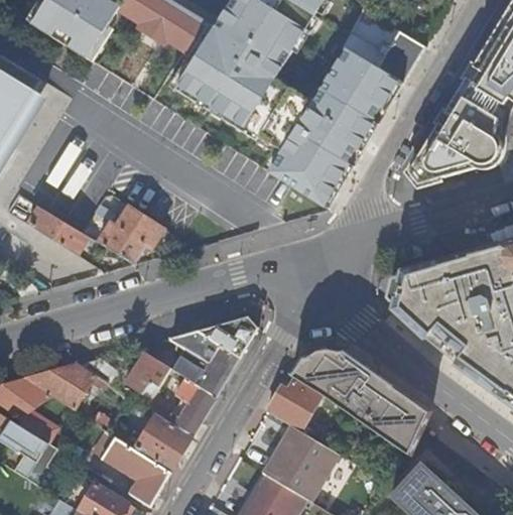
[(39,0),(27,21),(87,58),(114,14),(136,27),(133,31),(163,48),(165,44),(191,61),(214,26),(169,0),(39,0)]
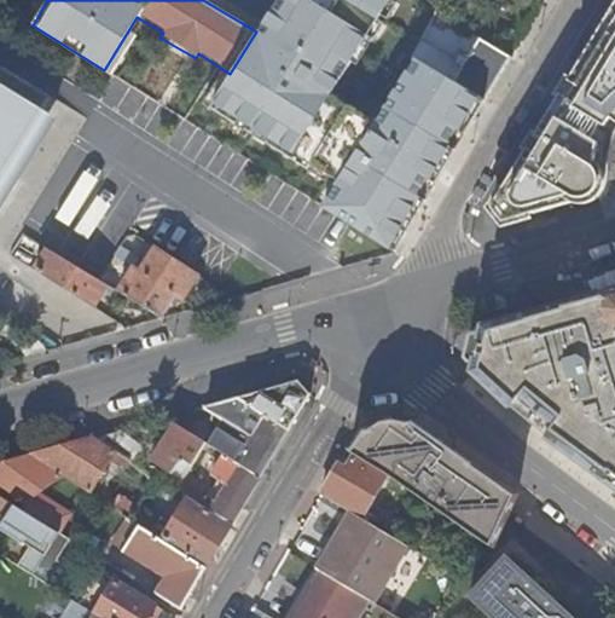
[(482,100),(410,58),(376,122),(326,92),(335,76),(340,79),(387,0),(276,0),(256,32),(230,74),(208,110),(251,137),(254,132),(267,139),(265,144),(307,172),(309,167),(337,183),(321,207),(392,252),(482,100)]
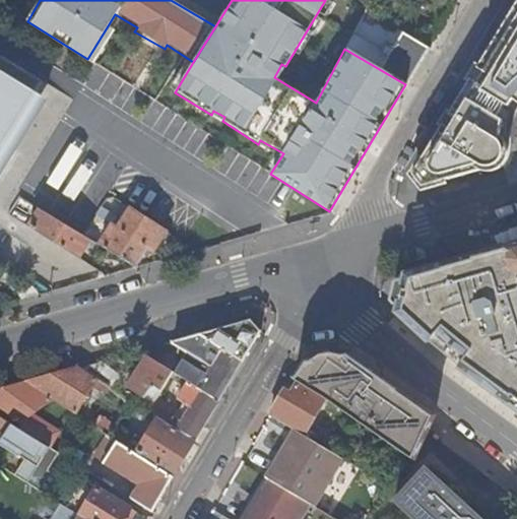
[(416,167),(427,181),(491,164),(497,158),(500,153),(501,149),(500,144),(507,143),(507,134),(509,123),(510,117),(516,104),(516,0),(515,0),(476,66),(480,68),(474,79),(470,78),(449,113),(453,115),(446,126),(442,124),(416,167)]
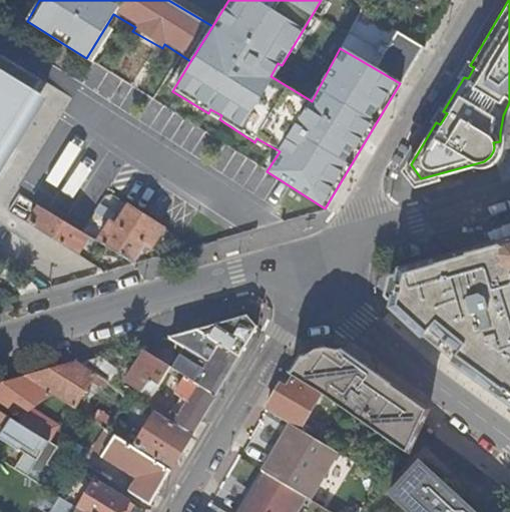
[(357,17),(367,23),(371,14),(362,9),(357,17)]
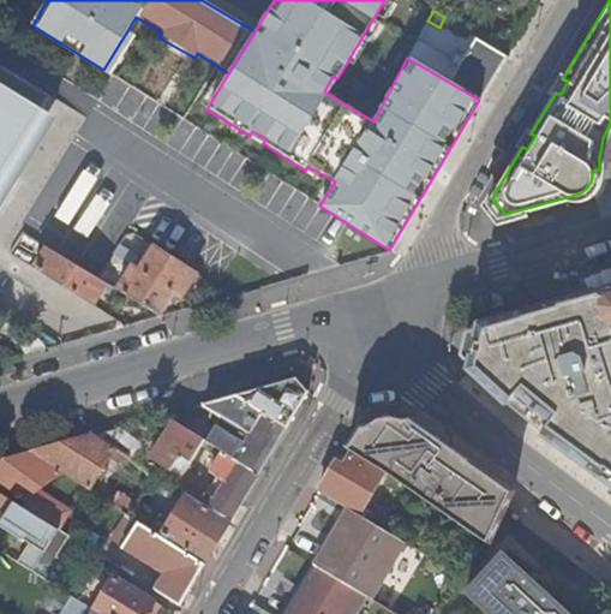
[(459,64),(429,46),(418,39),(407,58),(479,100),(505,55),(475,37),(459,64)]
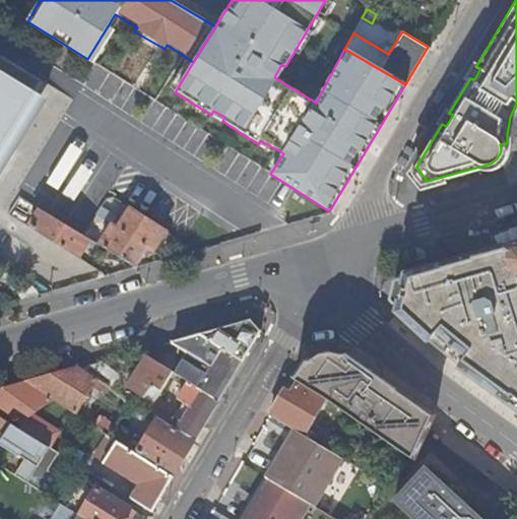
[(0,142),(38,80),(0,57),(0,142)]
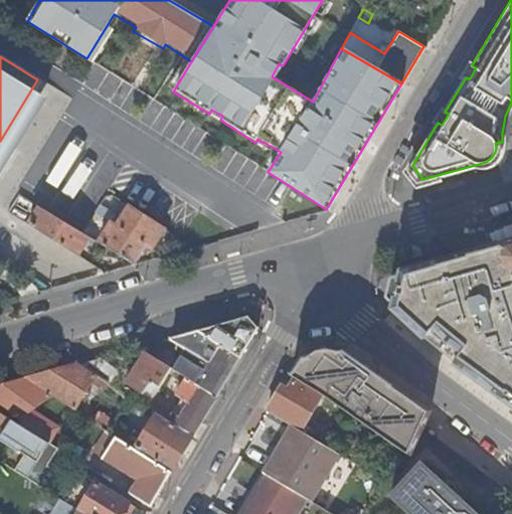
[(75,253),(80,245),(87,235),(79,231),(36,205),(26,222),(75,253)]
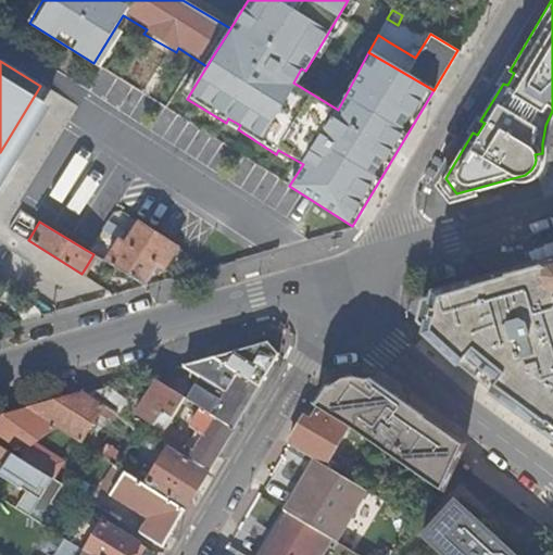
[(137,223),(129,236),(126,241),(121,237),(120,237),(116,241),(154,264),(162,268),(175,247),(137,223)]
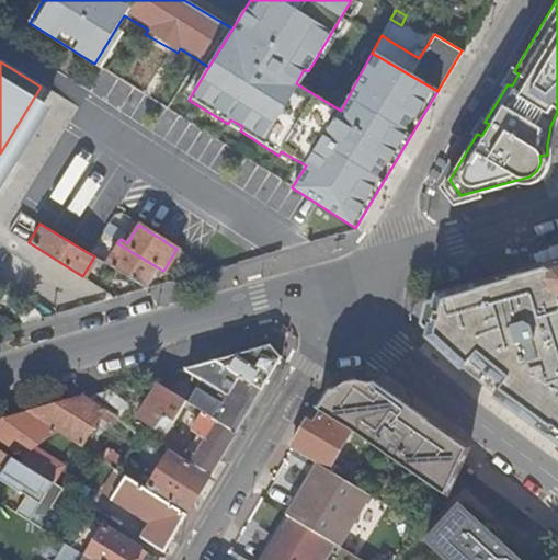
[(100,232),(117,243),(121,239),(103,228),(100,232)]
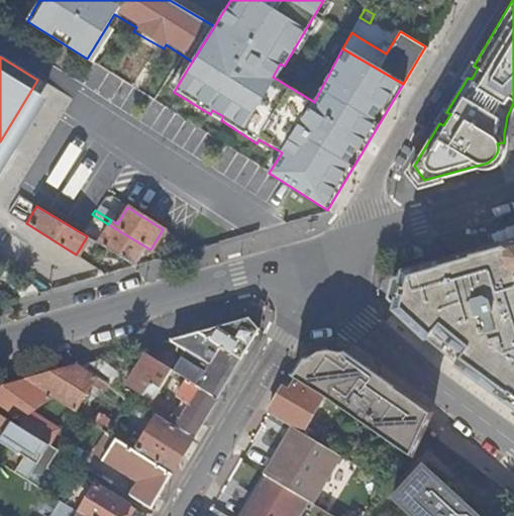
[(104,230),(108,224),(92,214),(86,224),(96,229),(93,235),(94,236),(100,227),(104,230)]
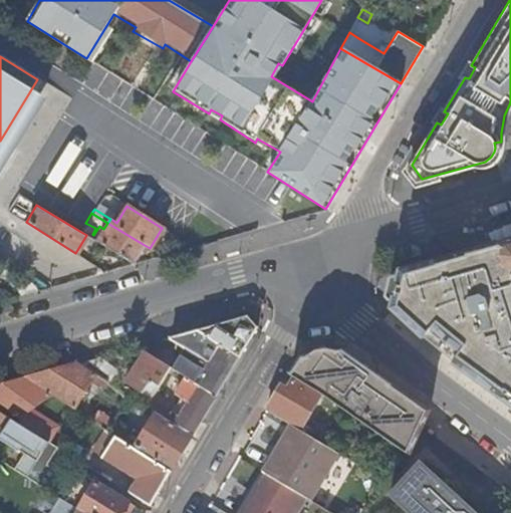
[(85,223),(79,231),(86,235),(89,238),(92,234),(95,228),(85,223)]
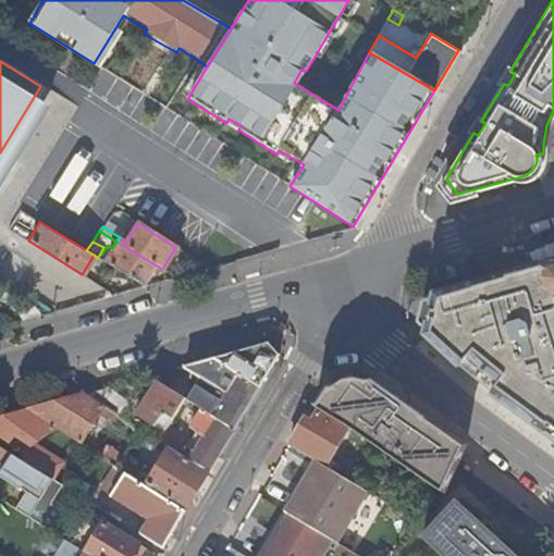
[(117,242),(112,248),(107,258),(101,255),(100,254),(97,258),(99,259),(142,285),(155,264),(117,242)]
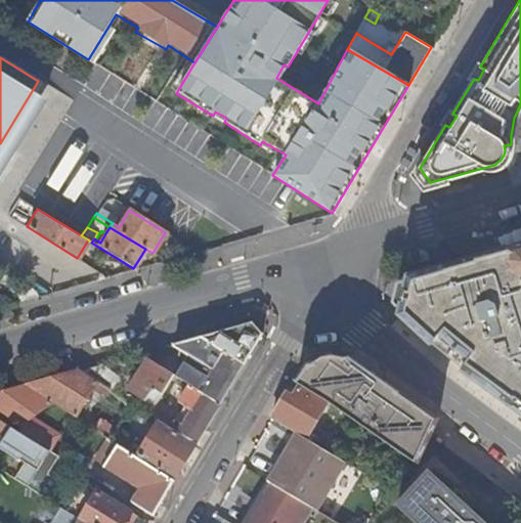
[(100,243),(105,233),(101,230),(95,240),(100,243)]
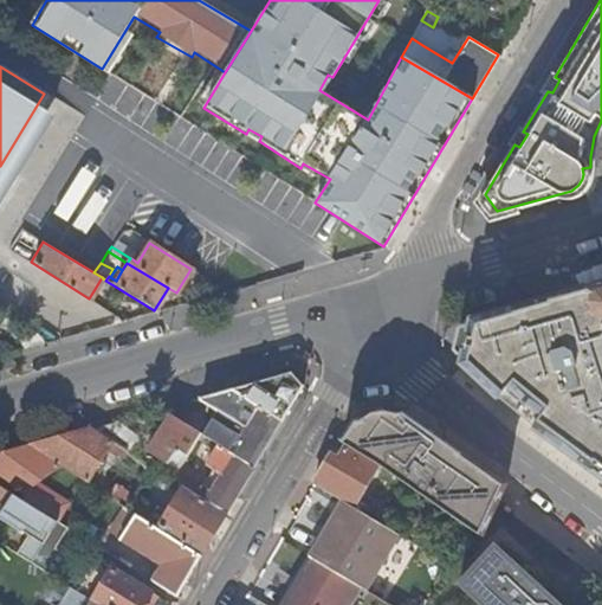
[(102,277),(95,289),(102,293),(108,282),(105,281),(102,277)]
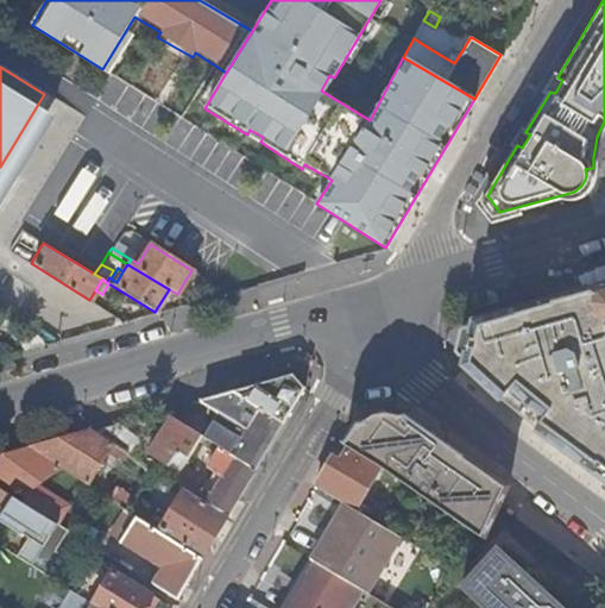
[(604,284),(476,323),(465,365),(535,428),(555,444),(604,480),(604,284)]
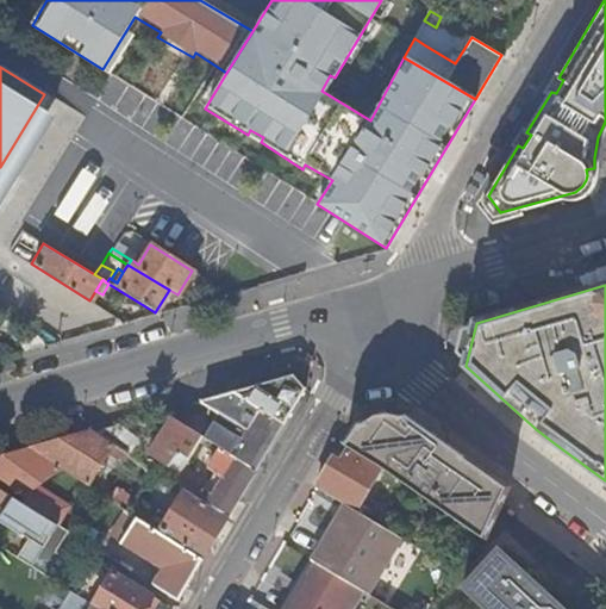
[(231,390),(282,422),(303,387),(289,373),(231,390)]
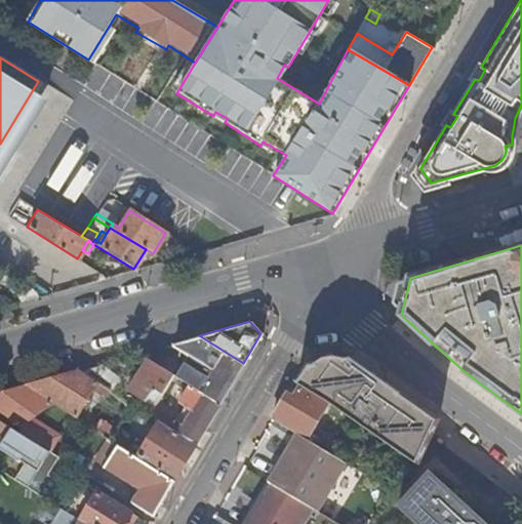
[(172,346),(188,355),(209,369),(197,390),(218,403),(228,388),(243,363),(199,335),(171,344),(172,346)]
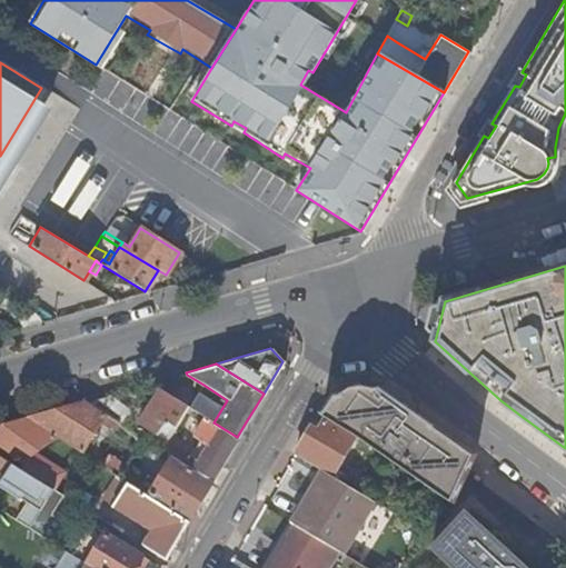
[(323,416),(354,435),(367,445),(443,498),(447,490),(473,456),(443,435),(375,386),(369,387),(358,381),(345,385),(338,392),(333,395),(319,415),(323,416)]
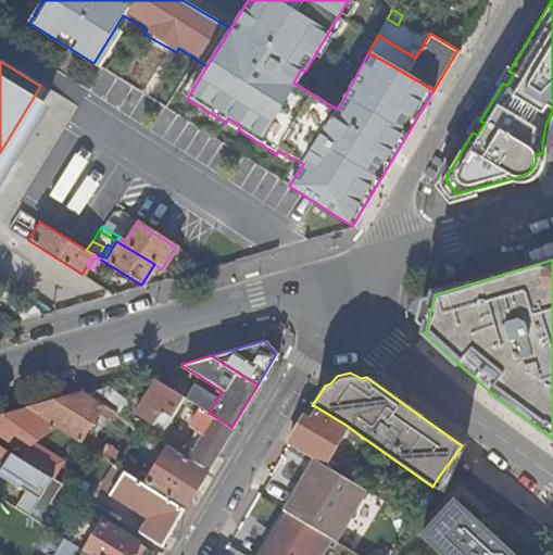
[(199,376),(186,398),(200,407),(209,413),(222,391),(199,376)]
